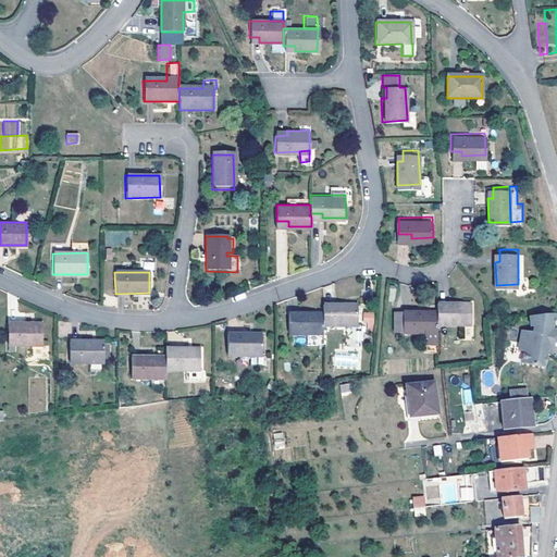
[(472,319),(471,297),(448,298),(448,302),(438,302),(438,307),(438,320),(472,319)]
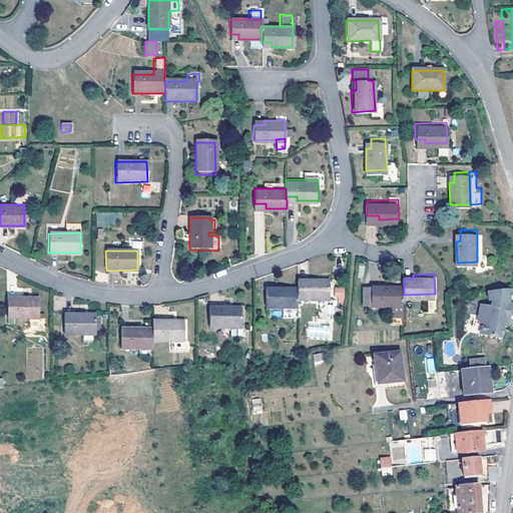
[(310,280),(300,280),(300,283),(300,297),(331,296),(331,276),(310,276),(310,280)]
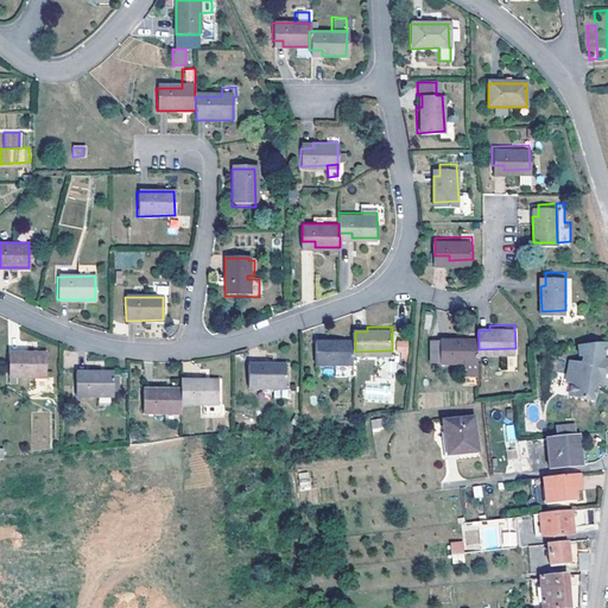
[(355,335),(330,336),(330,341),(318,341),(318,360),(355,360),(355,352),(355,335)]
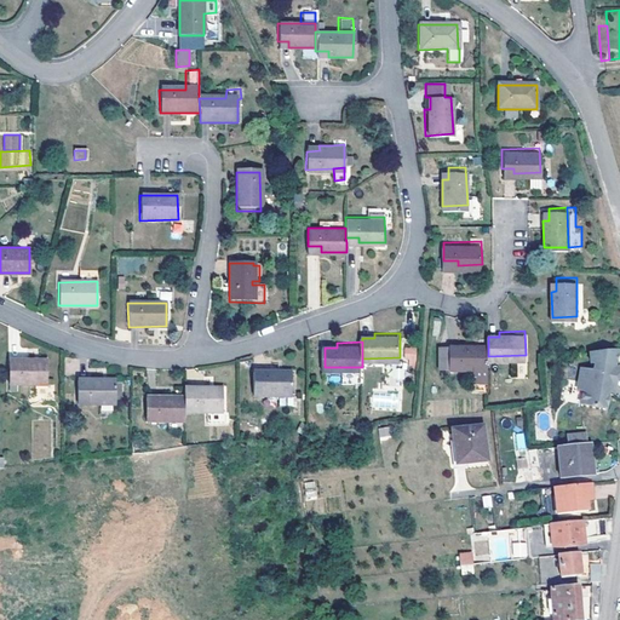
[(449,366),(476,365),(476,371),(474,371),(475,384),(478,384),(480,388),(488,388),(488,356),(488,342),(461,343),(461,348),(449,348),(449,366)]
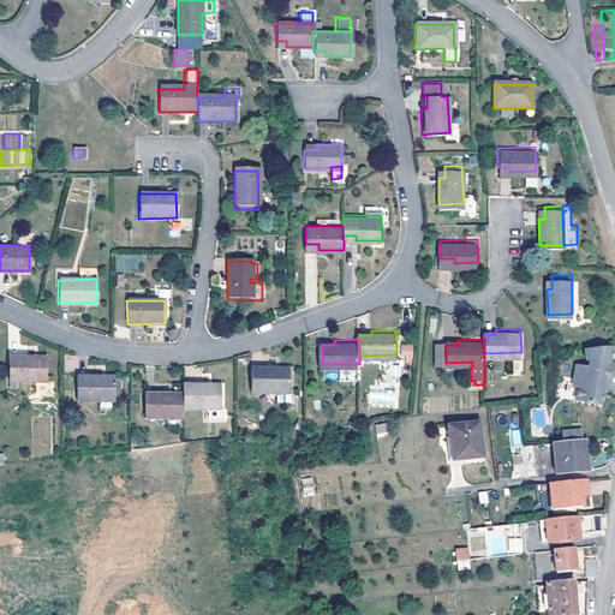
[(446,363),(446,345),(446,340),(435,340),(436,363),(446,363)]
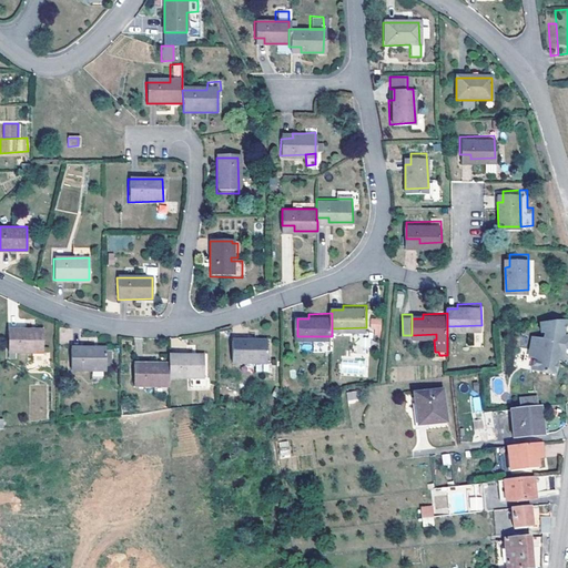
[(6,352),(41,352),(41,330),(4,331),(6,352)]
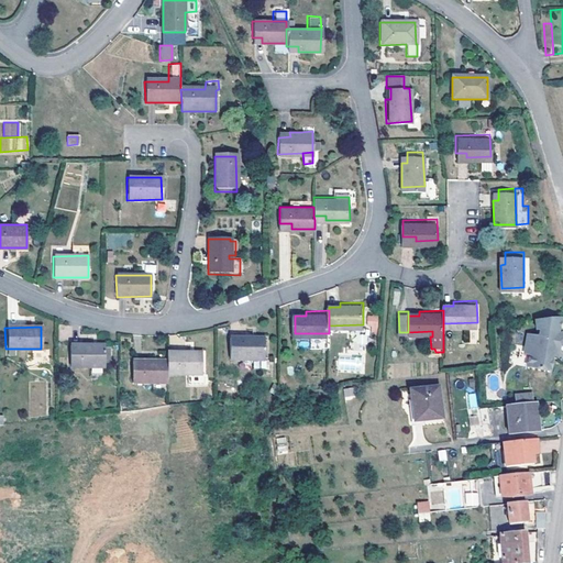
[(544,352),(545,345),(549,346),(551,346),(553,330),(532,327),(531,333),(528,335),(518,334),(517,345),(523,346),(522,353),(520,366),(544,368),(547,352),(544,352)]
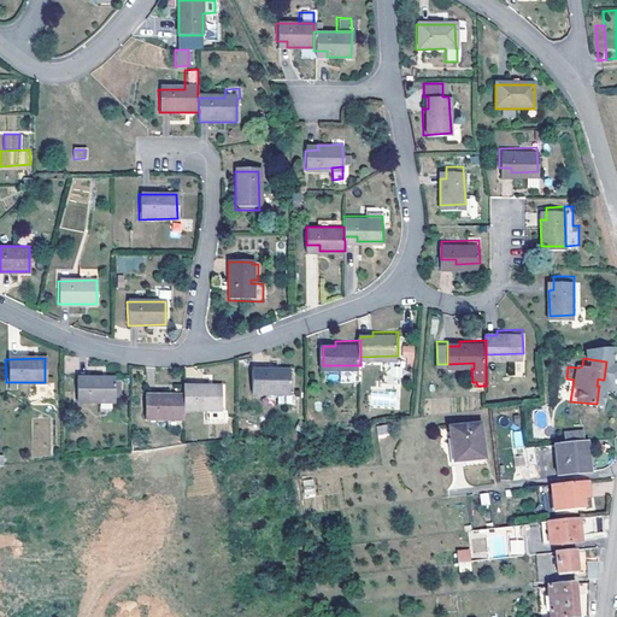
[(288,372),(250,372),(251,395),(277,395),(289,395),(288,372)]
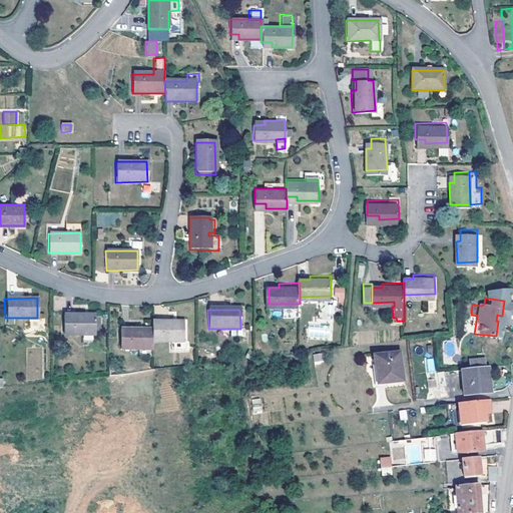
[(61,335),(93,336),(93,334),(94,317),(94,316),(61,316),(61,335)]
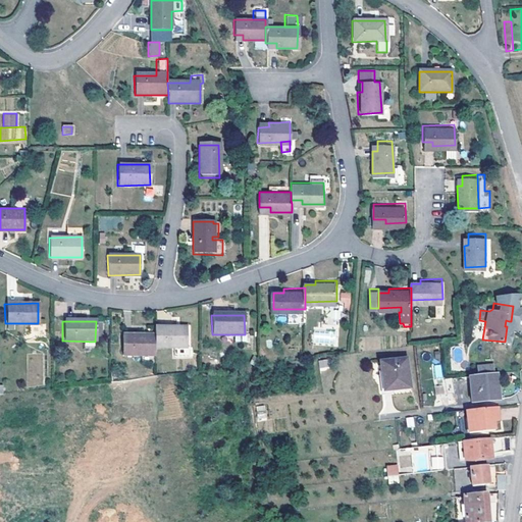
[(174,349),(187,348),(187,328),(154,328),(154,336),(154,348),(174,349)]
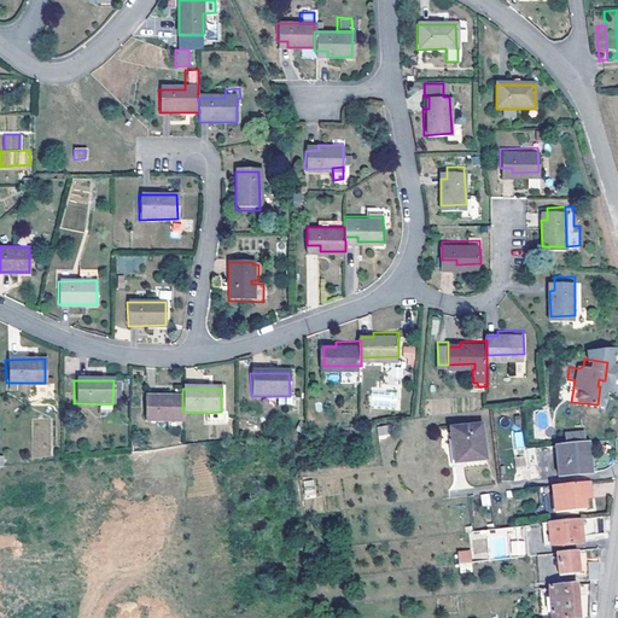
[(278,407),(296,407),(296,396),(290,396),(278,396),(278,407)]
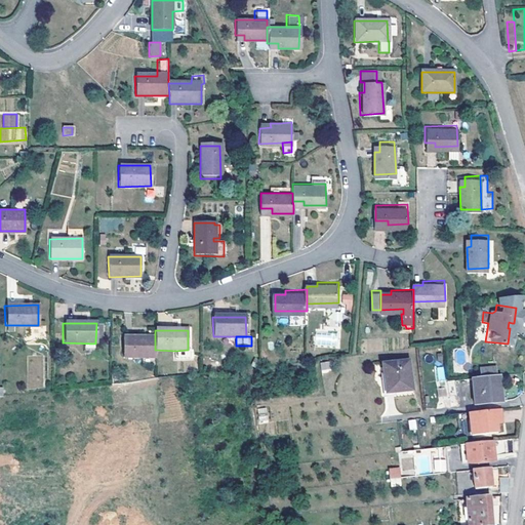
[(122,359),(155,359),(155,350),(155,338),(122,338),(122,359)]
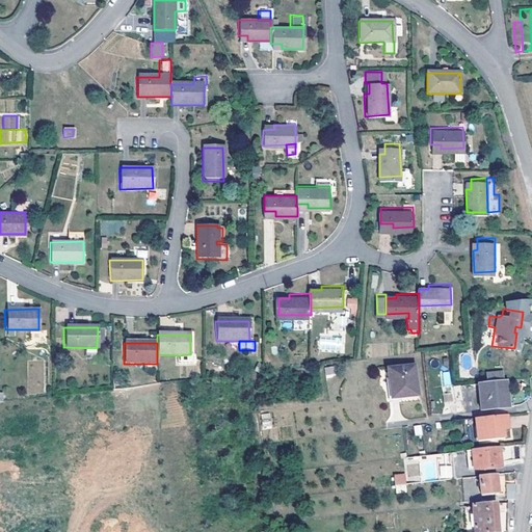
[(178,365),(194,364),(194,355),(190,354),(178,355),(178,365)]
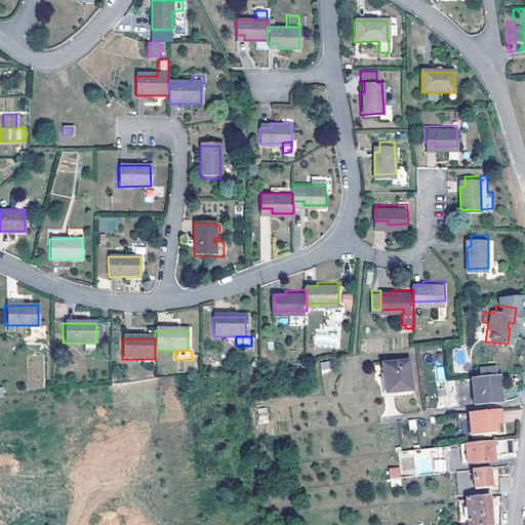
[(411,357),(384,360),(387,388),(407,386),(406,381),(413,380),(411,357)]
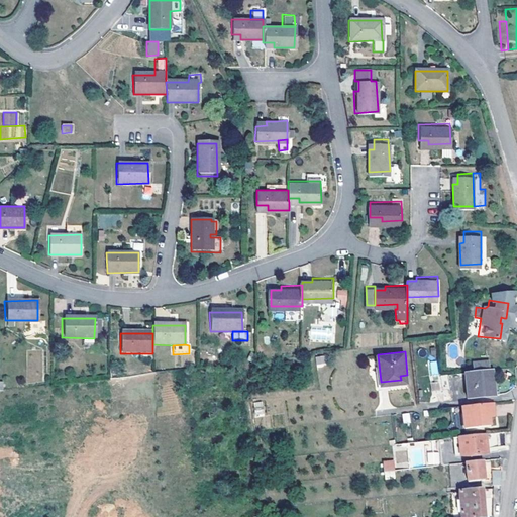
[(317,368),(326,366),(325,355),(315,356),(317,368)]
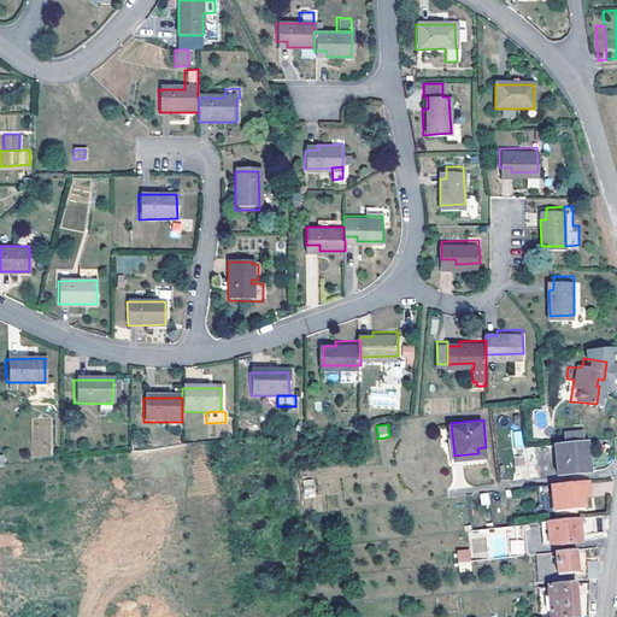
[(582,432),(568,434),(568,442),(583,440),(582,432)]
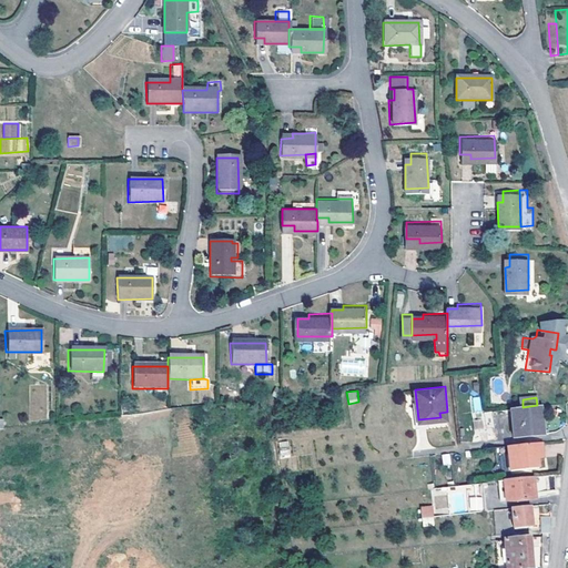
[(544,435),(544,434),(543,422),(540,423),(538,405),(537,405),(523,407),(509,409),(513,437),(544,435)]
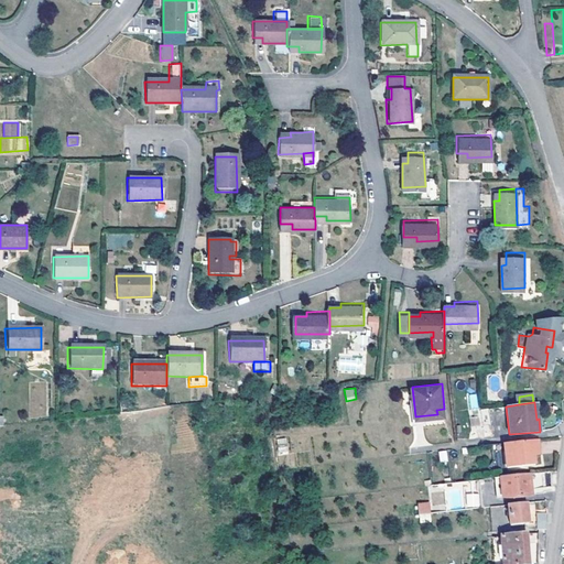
[(288,437),(277,438),(278,455),(289,454),(288,437)]
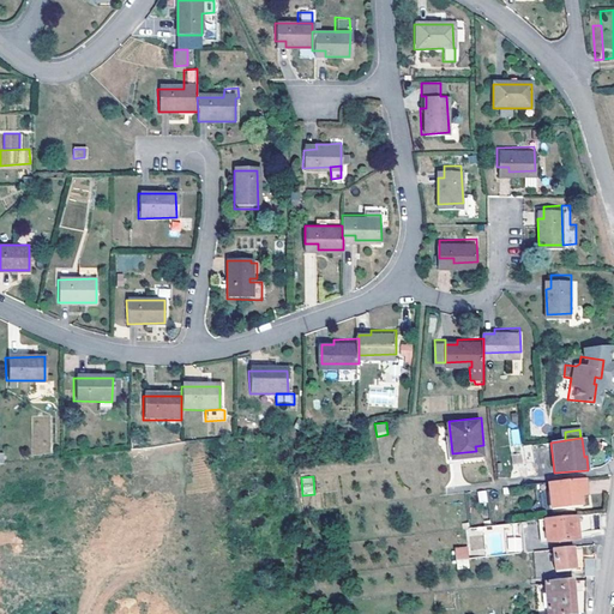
[(548,510),(581,506),(579,498),(578,491),(584,489),(583,479),(545,482),(546,491),(548,510)]
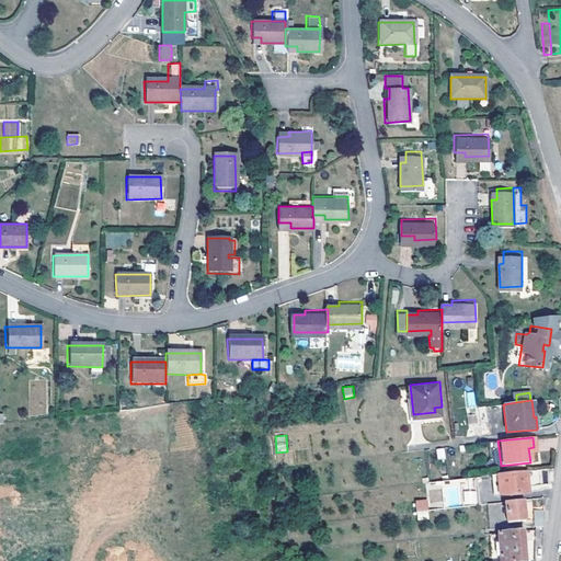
[(437,459),(446,459),(445,448),(436,449),(437,459)]
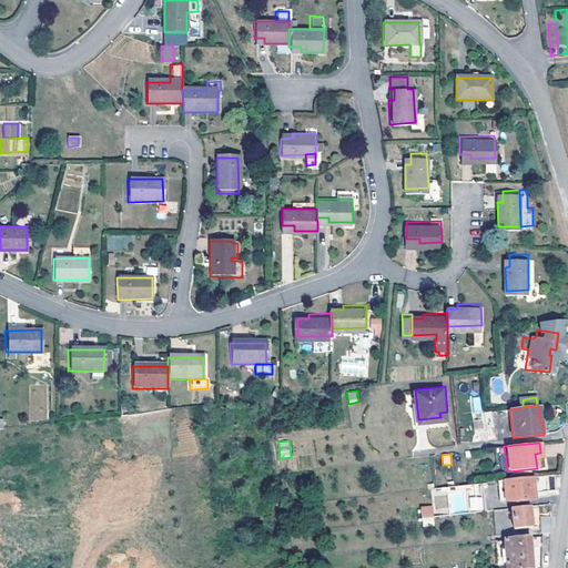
[(507,501),(537,498),(535,477),(505,480),(507,501)]
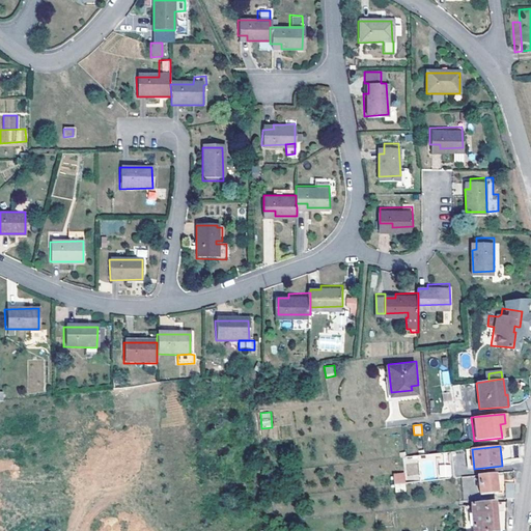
[(465,450),(467,469),(474,469),(472,449),(465,450)]
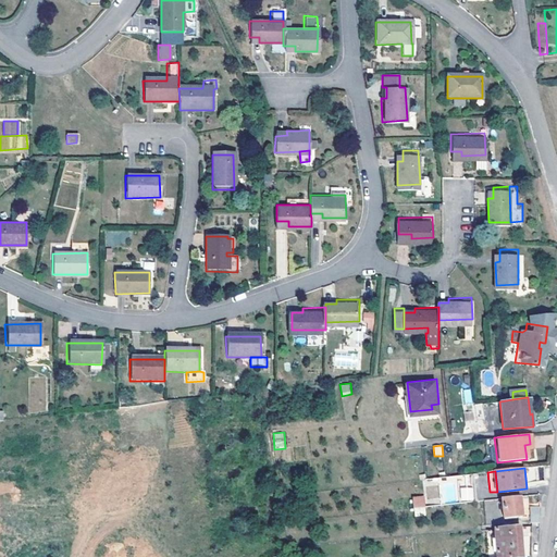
[(287,503),(286,494),(279,494),(281,504),(287,503)]
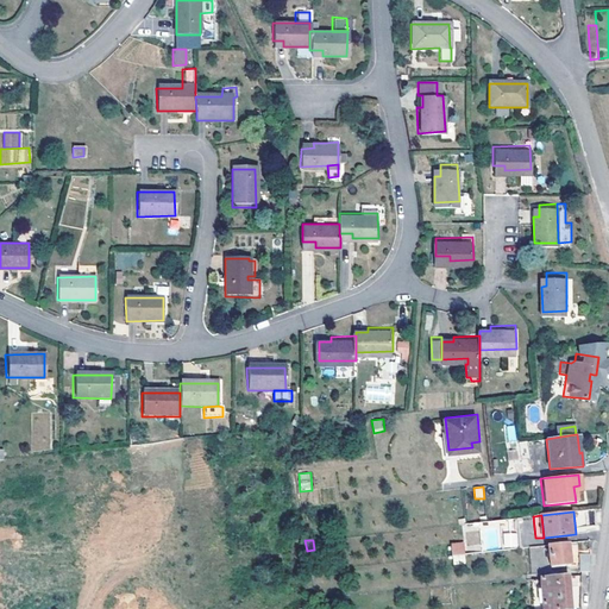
[(453,554),(466,552),(466,541),(453,542),(453,554)]
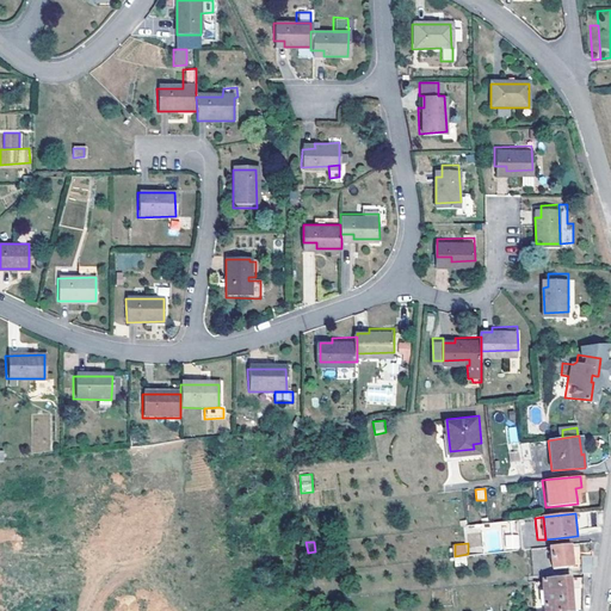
[(572,543),(553,545),(554,567),(574,565),(572,543)]
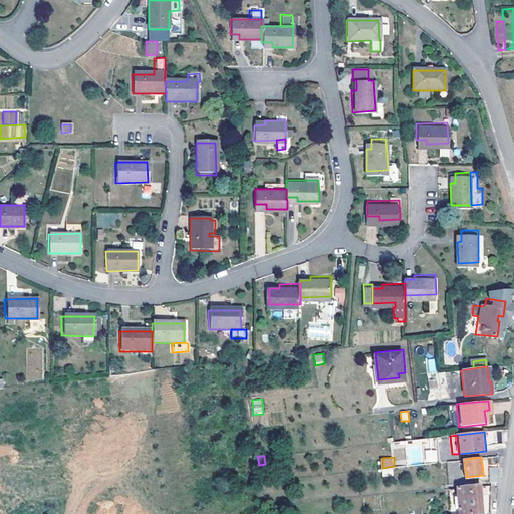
[(497,480),(497,467),(489,468),(489,481),(497,480)]
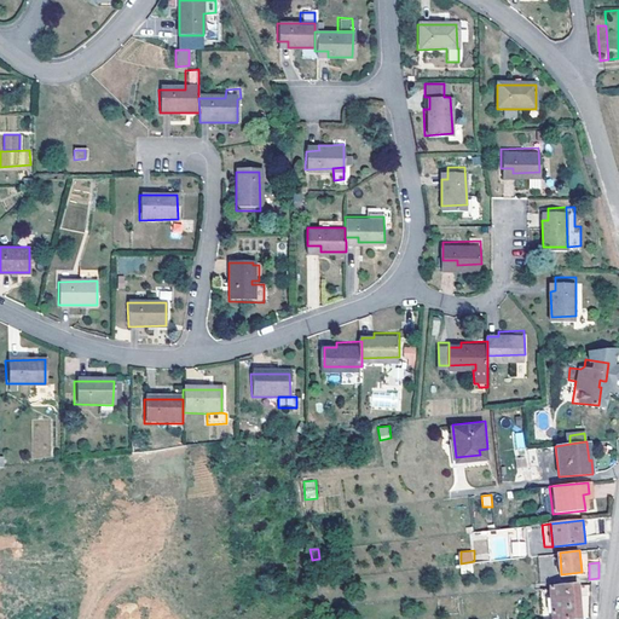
[(580,618),(578,585),(559,586),(548,586),(550,618),(567,618),(580,618)]
